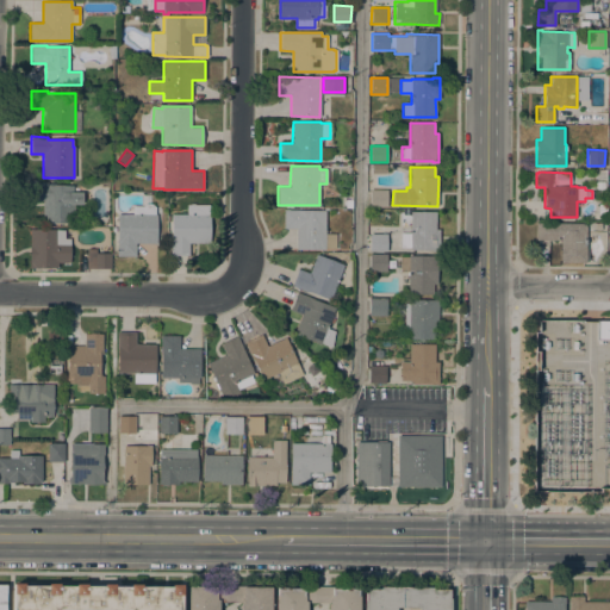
[(74,223),(43,223),(43,200),(30,200),(31,182),(45,182),(45,184),(56,184),(56,185),(73,185),(73,192),(82,192),(82,205),(74,205),(74,223)]
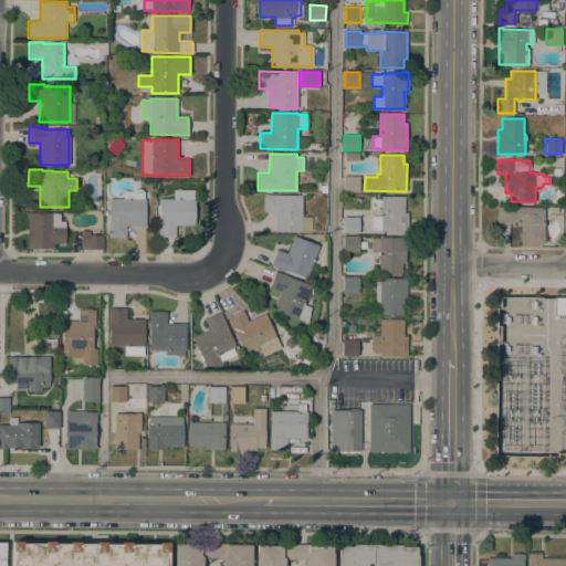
[(359,176),(359,191),(343,191),(343,176),(359,176)]
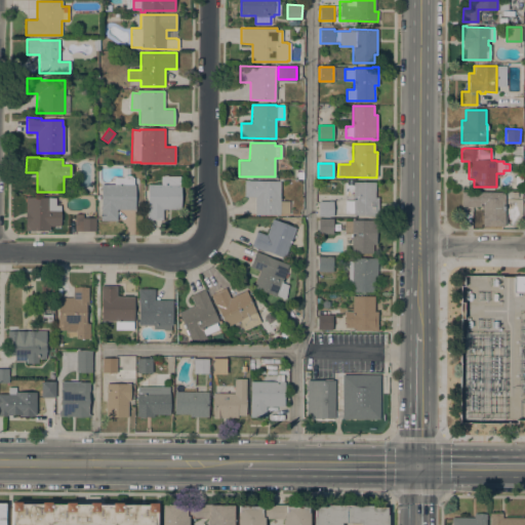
[(102,185),(114,185),(114,177),(123,177),(123,176),(124,175),(125,174),(127,174),(129,174),(130,175),(132,176),(132,177),(133,177),(133,185),(135,185),(134,209),(117,209),(117,220),(101,220),(102,185)]
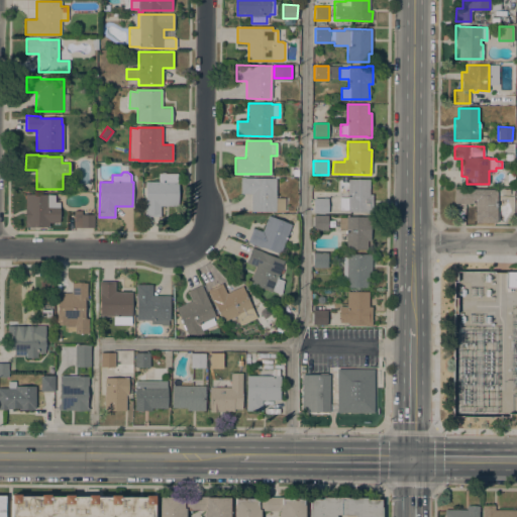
[(145,182),(159,182),(159,174),(180,174),(180,183),(178,183),(178,205),(160,205),(160,216),(144,216),(145,182)]
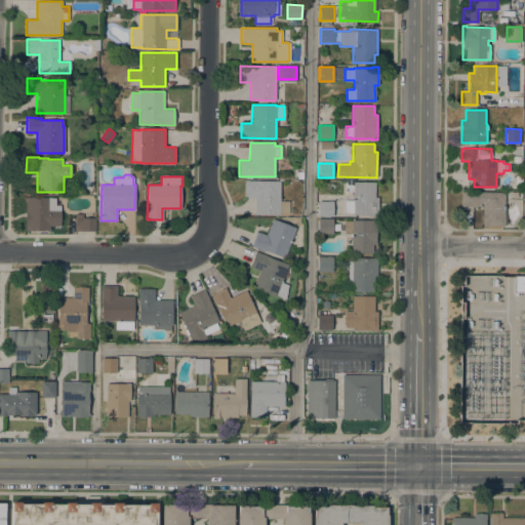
[(353,184),(347,184),(347,178),(353,178),(353,182),(374,182),(374,198),(378,198),(378,216),(372,216),(372,215),(353,215),(353,184)]
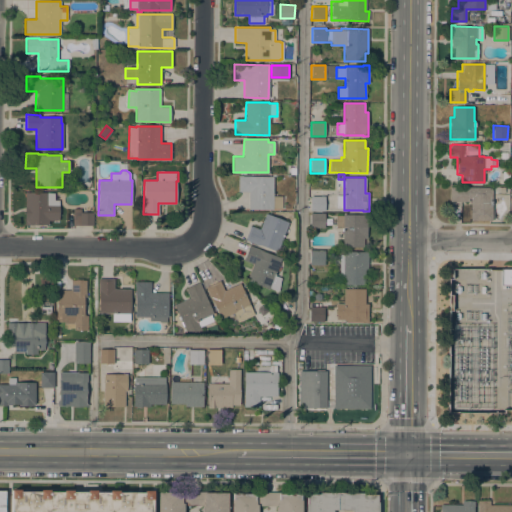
[(273,176),(272,196),(282,196),(281,208),(272,208),(272,209),(248,209),(249,191),(238,191),(238,176),(273,176)]
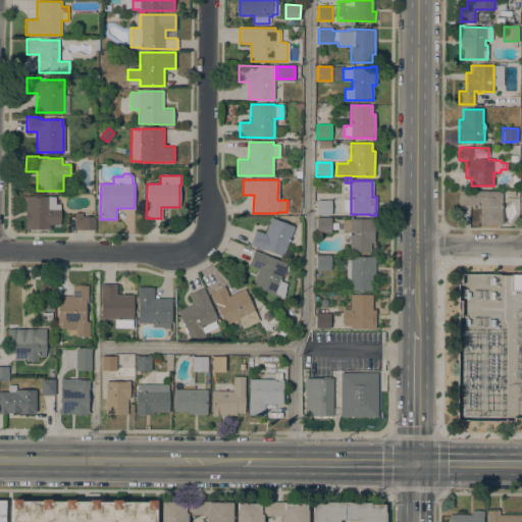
[(502,191),(502,224),(480,224),(480,202),(477,202),(477,205),(459,205),(459,191),(502,191)]
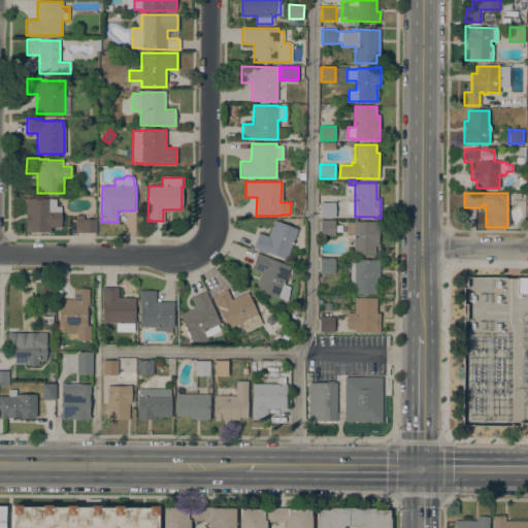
[(56,206),(61,206),(61,227),(50,227),(50,232),(26,232),(26,212),(26,198),(48,198),(56,199),(56,206)]
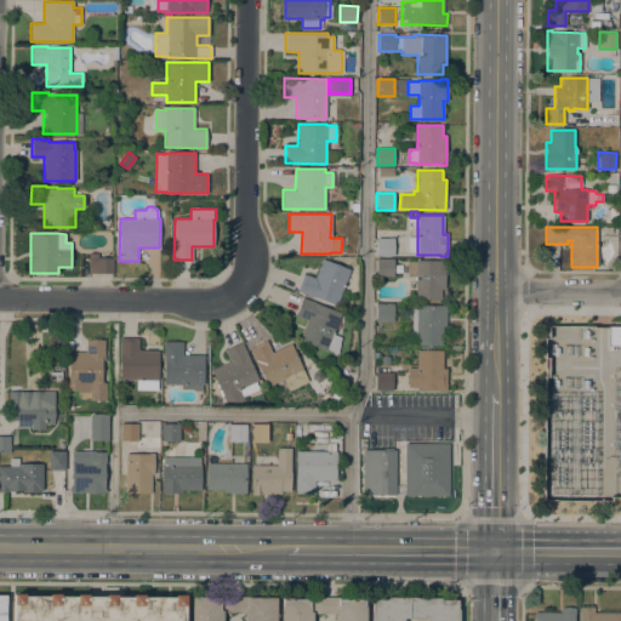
[(394,238),(394,256),(376,256),(376,238),(394,238)]
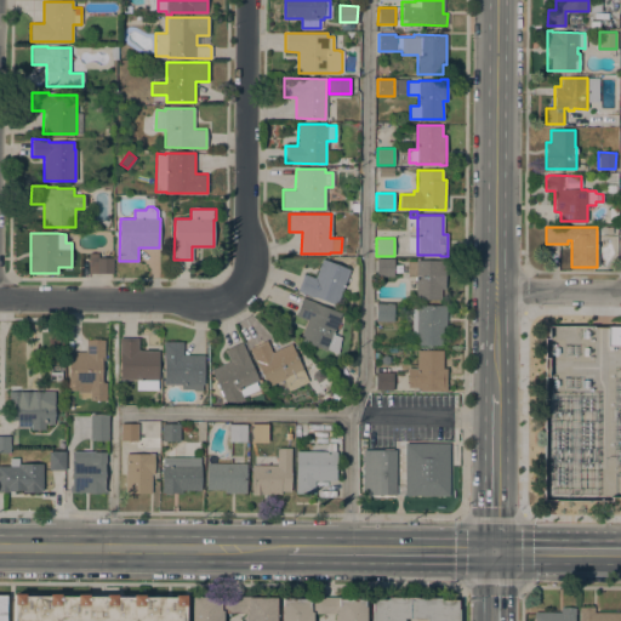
[(89,252),(97,252),(97,257),(112,257),(112,273),(89,273),(89,252)]
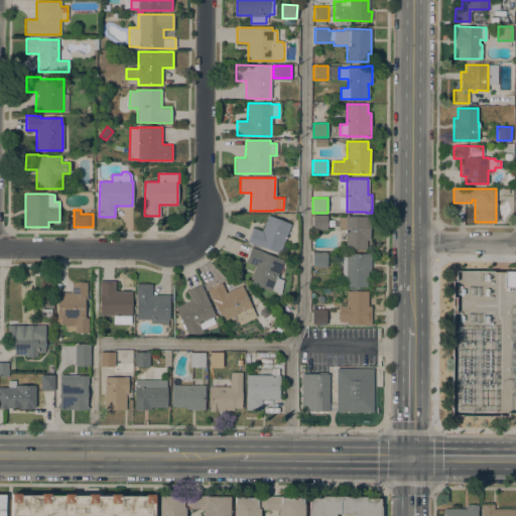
[(290,224),(278,254),(247,241),(252,227),(261,231),(268,215),(290,224)]
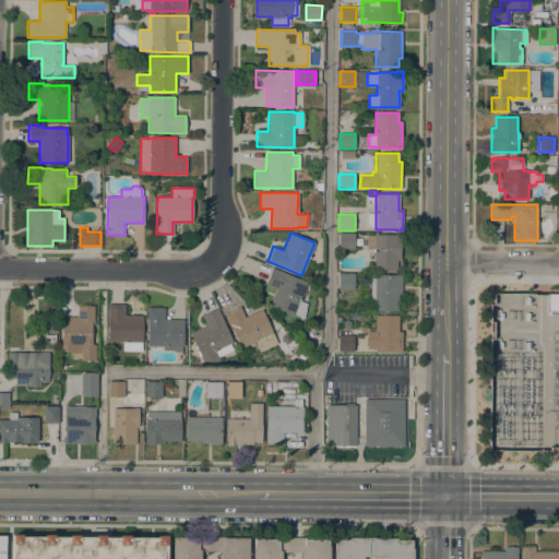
[(354,233),(354,248),(339,248),(339,233),(354,233)]
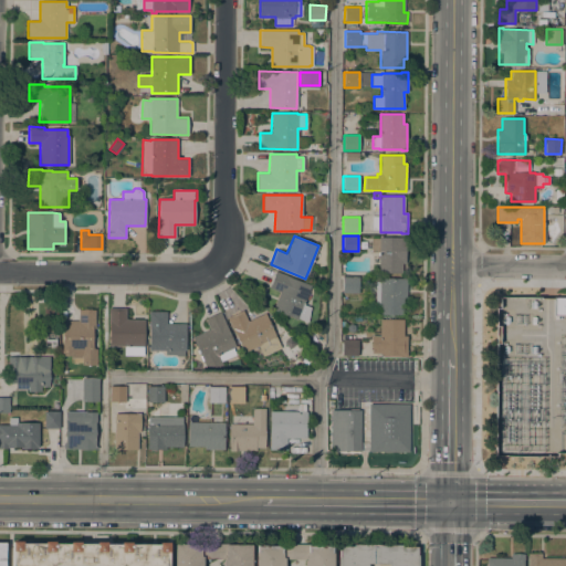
[(405,273),(379,273),(379,252),(370,252),(371,238),(379,238),(379,237),(402,238),(402,237),(406,237),(405,273)]
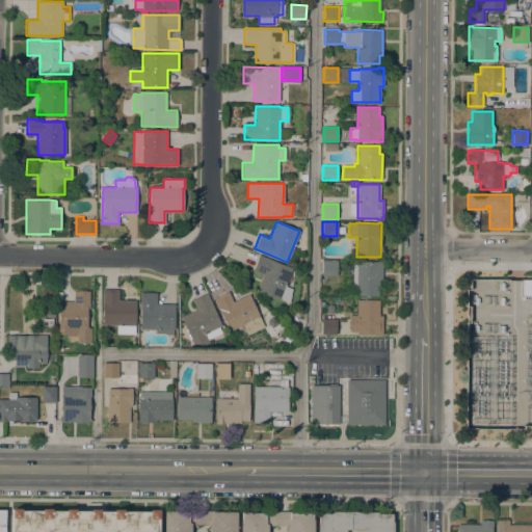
[(285,287),(292,289),(289,302),(280,298),(280,300),(256,290),(263,274),(253,270),(259,255),(292,269),(285,287)]
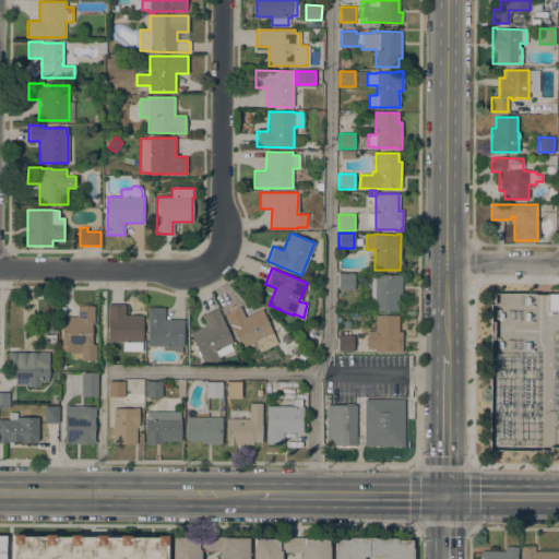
[(354,289),(339,288),(339,273),(354,273),(354,289)]
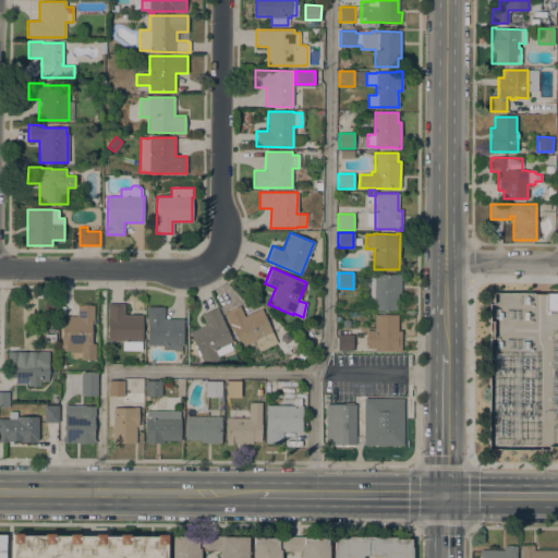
[(370,277),(374,277),(374,274),(401,275),(400,294),(398,294),(398,311),(374,311),(374,302),(370,302),(370,277)]
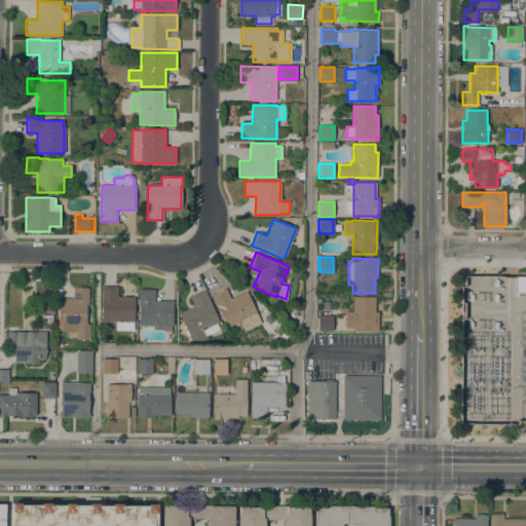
[(525,276),(525,293),(514,293),(514,276),(525,276)]
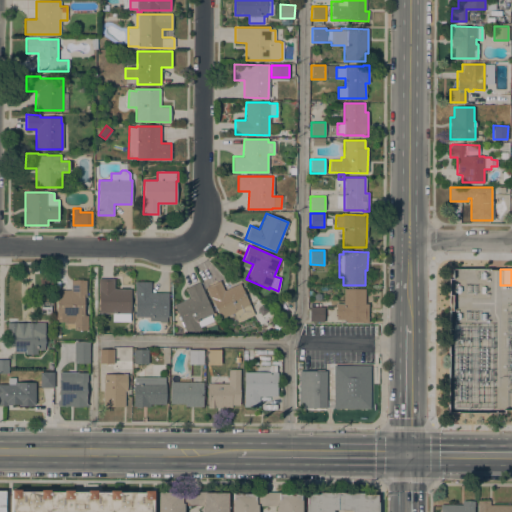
[(99,289),(98,289),(98,278),(114,278),(114,289),(131,289),(130,313),(129,313),(129,321),(112,321),(112,313),(99,313),(99,289)]
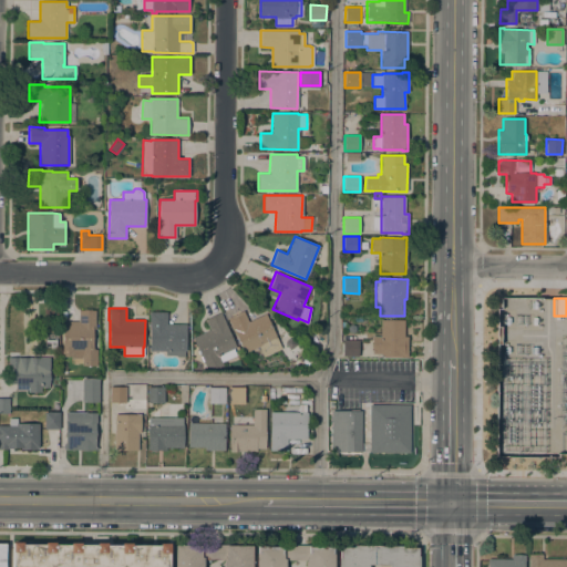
[(78,321),(79,310),(95,310),(95,329),(93,329),(93,348),(93,349),(96,349),(96,366),(82,366),(82,358),(72,358),(72,357),(62,357),(62,348),(63,321),(78,321)]
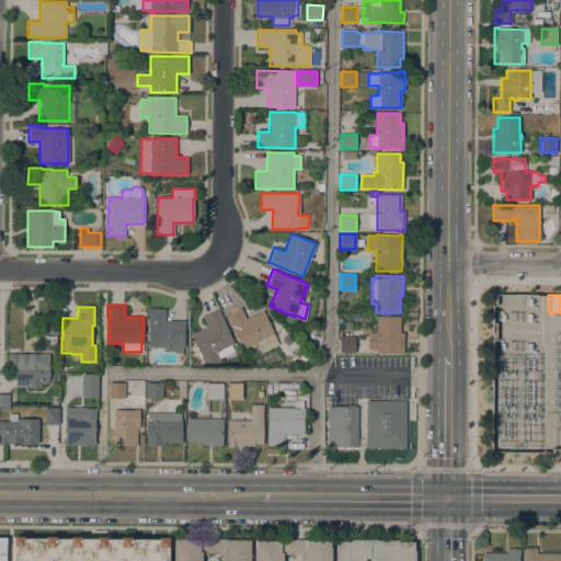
[(225,315),(240,307),(245,319),(262,310),(278,344),(261,353),(255,342),(241,350),(225,315)]
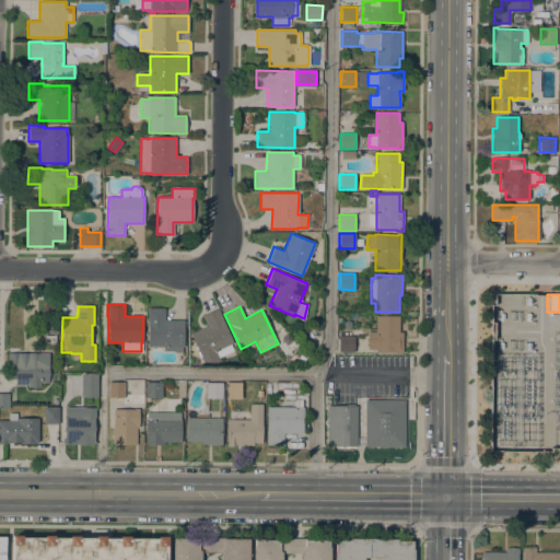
[(164,350),(164,347),(147,347),(148,308),(164,308),(164,321),(184,321),(184,347),(182,347),(182,352),(175,352),(173,351),(164,350)]
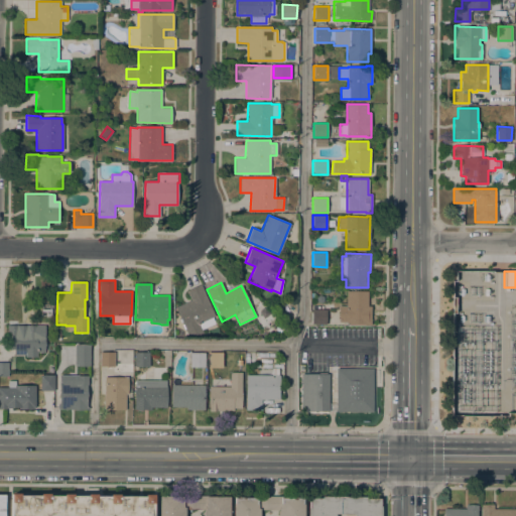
[(174,307),(190,300),(186,290),(201,284),(207,297),(206,297),(214,315),(199,323),(203,333),(198,335),(187,336),(174,307)]
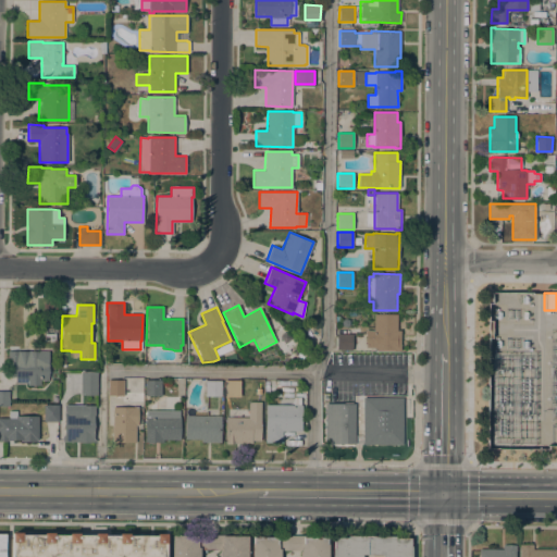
[(366,331),(373,331),(374,314),(397,314),(397,331),(400,331),(400,351),(394,351),(394,350),(374,350),(374,347),(366,347),(366,334),(366,331)]
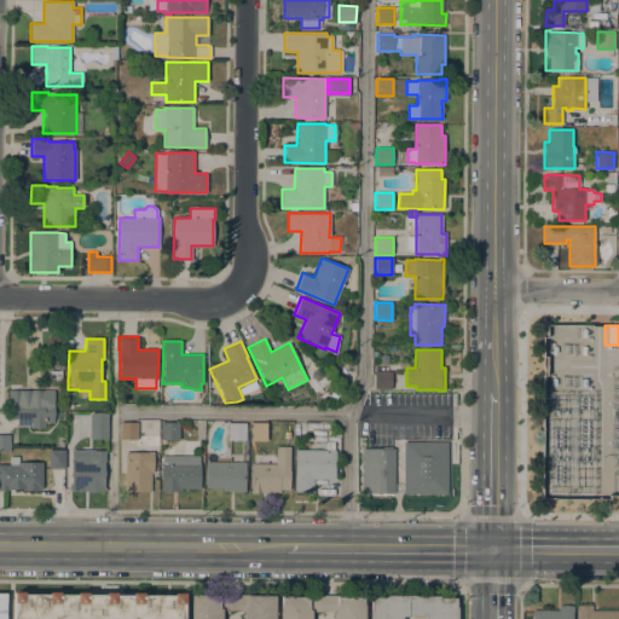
[(336,370),(330,375),(325,368),(331,364),(336,370)]
